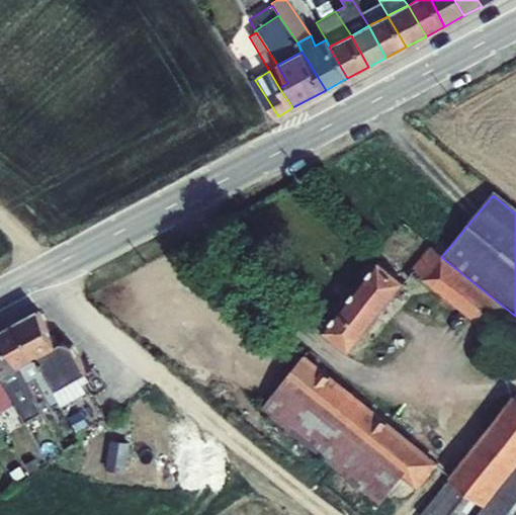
[(411,270),(423,279),(441,257),(429,248),(411,270)]
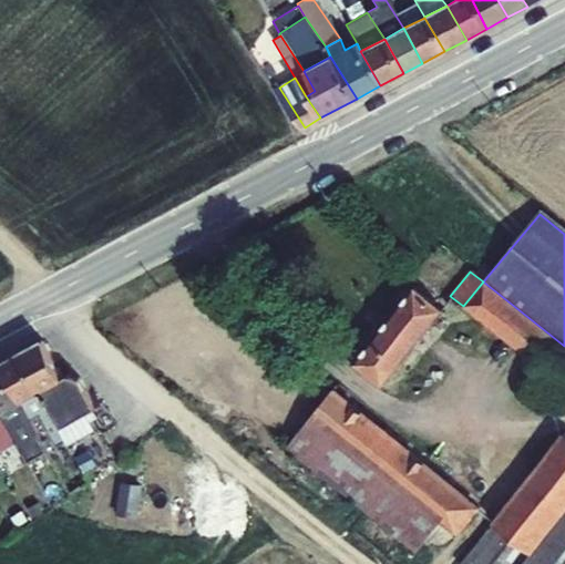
[(564,346),(483,282),(463,306),(540,368),(523,393),(553,417),(564,402),(564,346)]
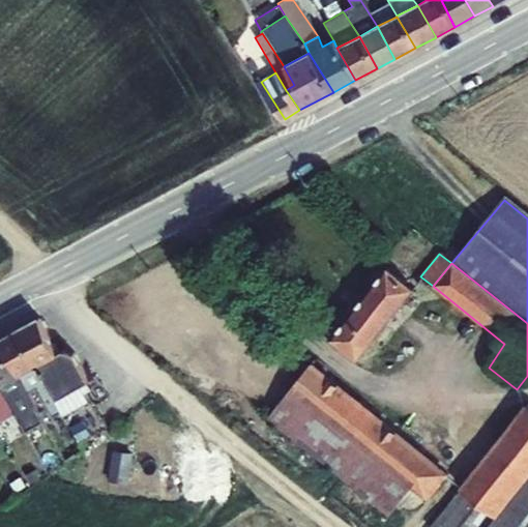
[(330,340),(358,359),(412,291),(384,271),(330,340)]
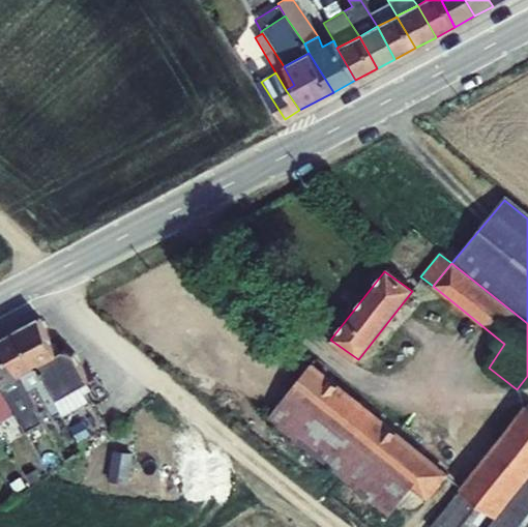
[(0,345),(19,376),(37,366),(57,354),(37,318),(0,339),(0,345)]
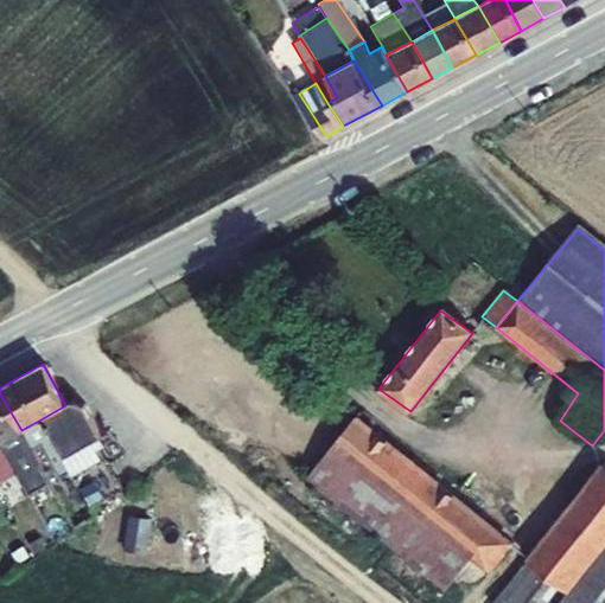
[(21,430),(0,395),(0,442),(8,437),(21,430)]
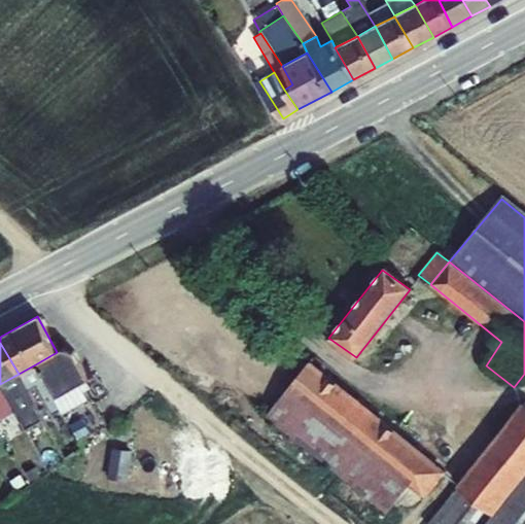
[(56,397),(86,379),(72,352),(62,350),(57,352),(37,363),(56,397)]
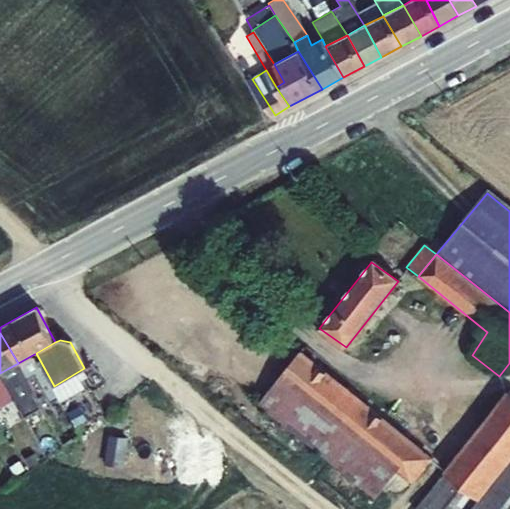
[(300,351),(256,405),(373,499),(395,472),(411,484),(432,458),(300,351)]
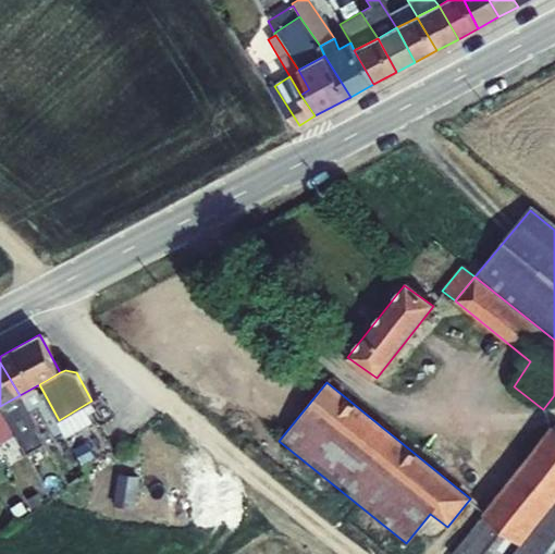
[(54,439),(66,432),(59,420),(39,384),(20,395),(8,402),(25,433),(38,427),(31,413),(38,408),(54,439)]
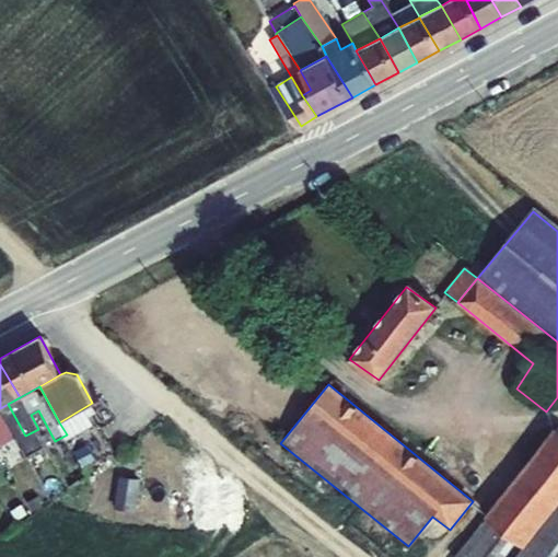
[(68,438),(95,422),(90,415),(96,410),(92,403),(59,422),(67,434),(68,438)]
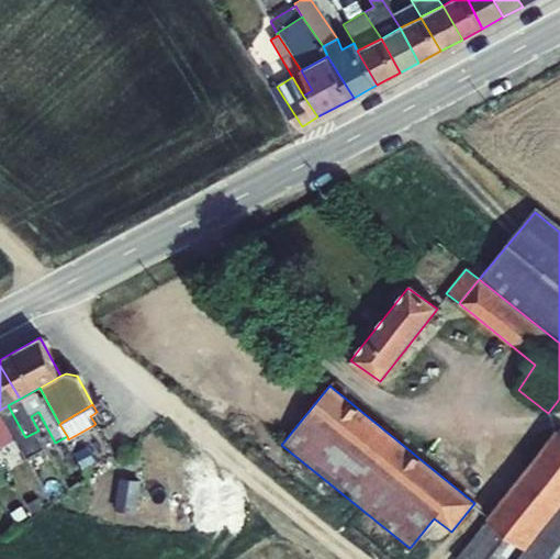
[(30,445),(25,437),(8,405),(0,410),(0,415),(18,448),(26,460),(45,449),(42,438),(30,445)]
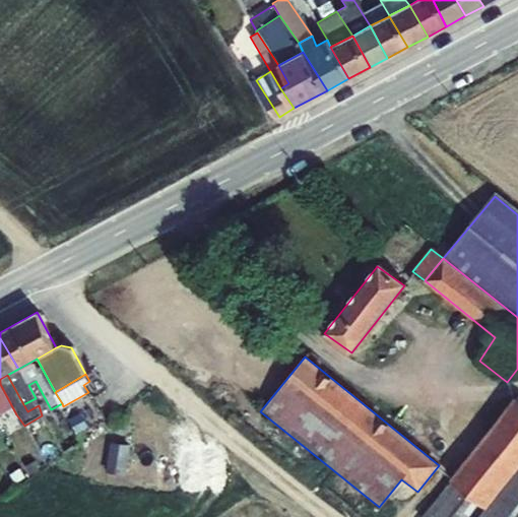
[(16,414),(0,384),(0,423),(1,425),(16,414)]
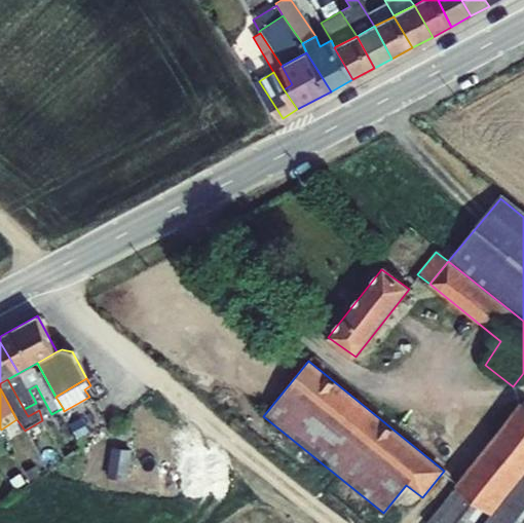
[(64,411),(78,440),(105,424),(89,397),(64,411)]
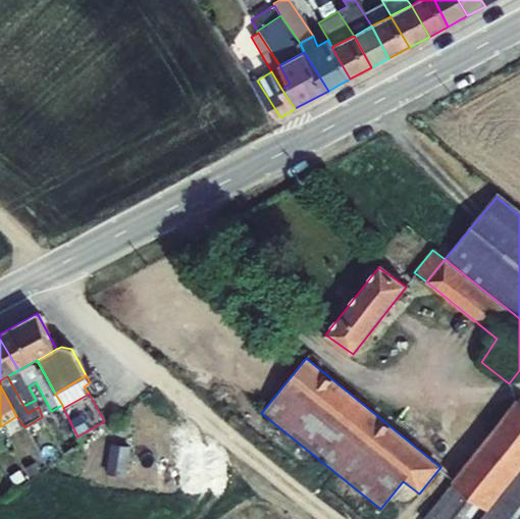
[(36,400),(23,406),(28,413),(39,407),(36,400)]
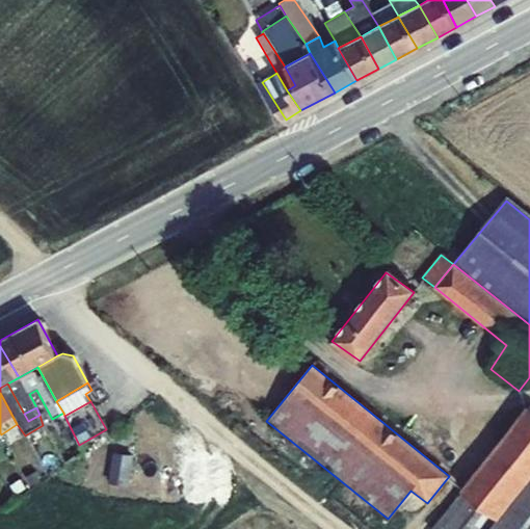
[(462,491),(498,519),(529,478),(529,410),(527,407),(462,491)]
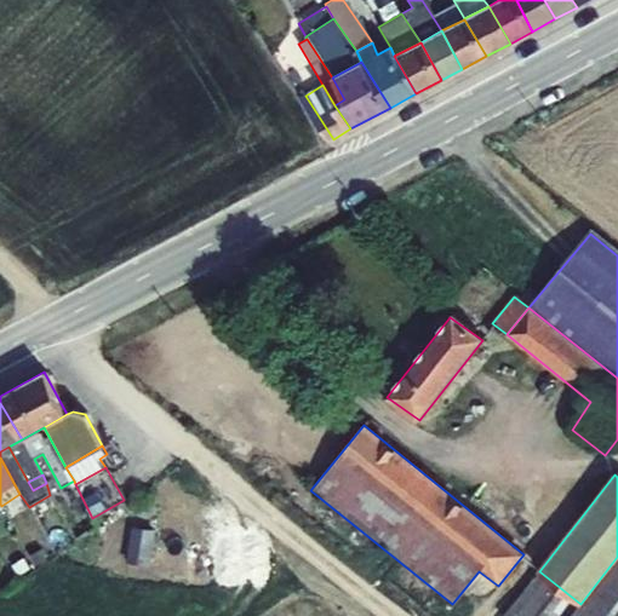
[(131,528),(126,563),(149,566),(152,531),(131,528)]
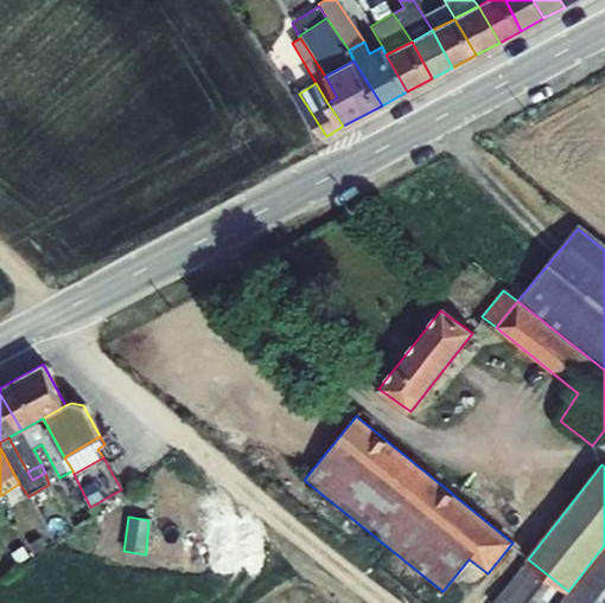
[(604,602),(604,545),(568,591),(560,602),(604,602)]
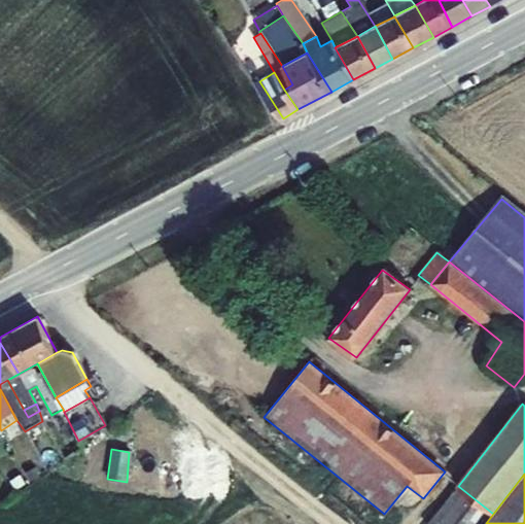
[(486,523),(493,514),(458,486),(428,523),(486,523)]
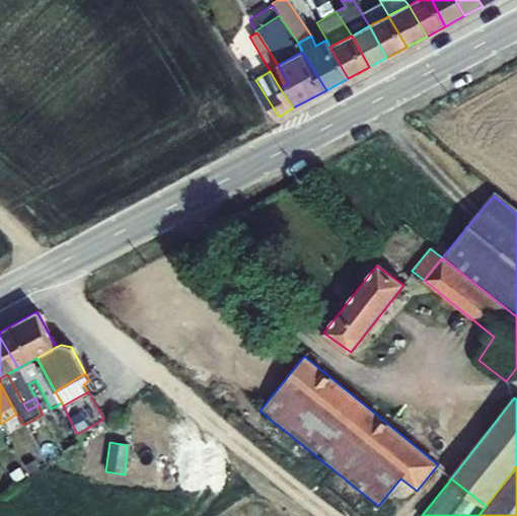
All buildings are outlined.
